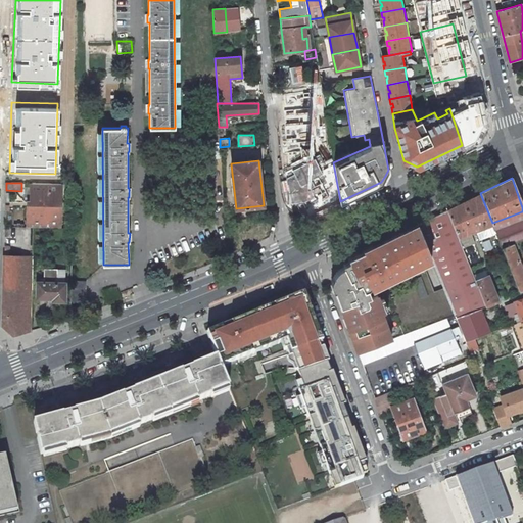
[(49,184),(36,183),(31,183),(31,200),(30,208),(28,208),(27,228),(60,228),(61,184),(49,184)]
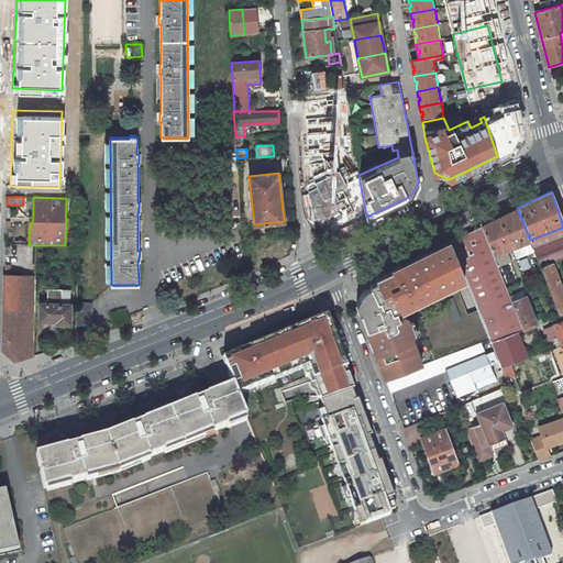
[(517,208),(481,227),(493,254),(530,240),(517,208)]
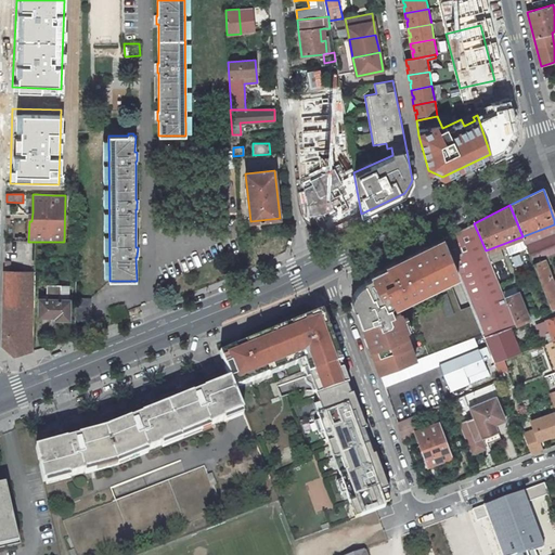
[(486,250),(474,223),(443,239),(457,274),(483,337),(511,328),(515,326),(504,298),(486,250)]
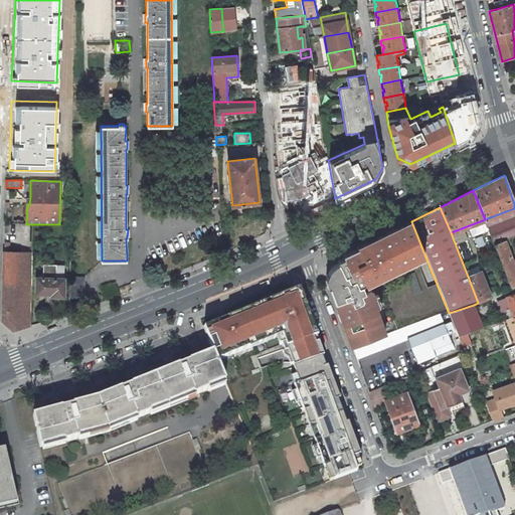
[(514,208),(485,219),(487,227),(514,216),(514,208)]
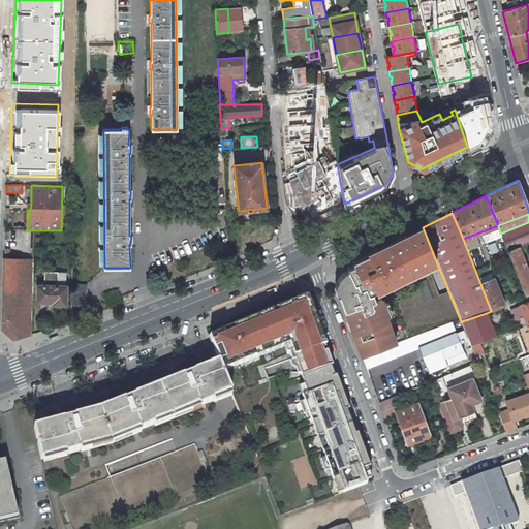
[(528,222),(500,234),(507,251),(522,245),(528,242),(528,222)]
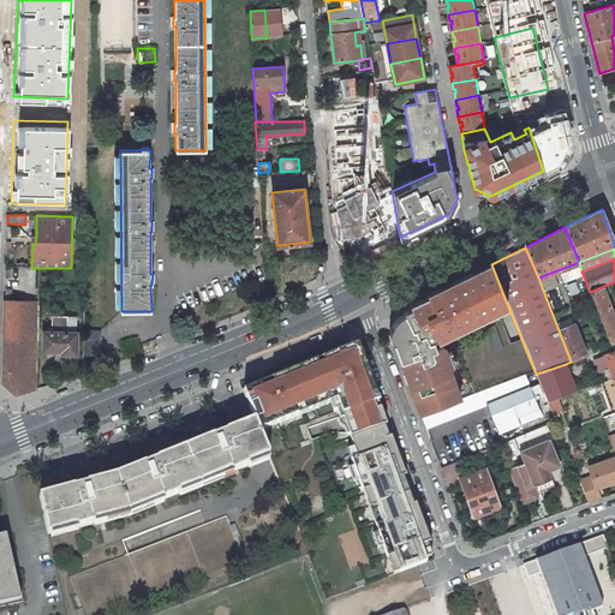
[(491,264),(408,304),(411,308),(402,311),(404,314),(399,316),(394,320),(390,323),(389,324),(390,332),(421,415),(436,408),(448,404),(461,399),(449,366),(451,365),(443,345),(436,347),(433,340),(435,339),(436,335),(440,336),(507,304),(491,264)]
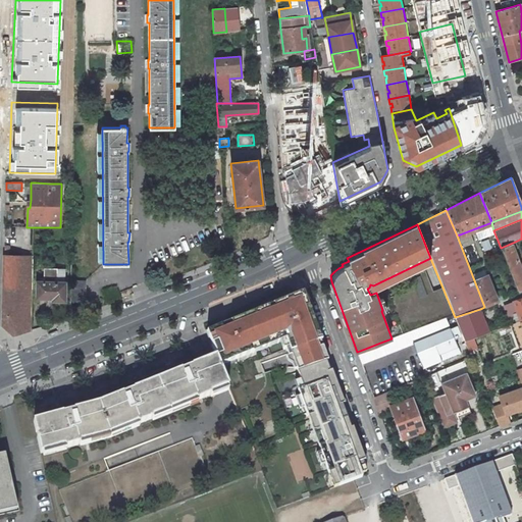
[(515,242),(501,248),(518,291),(521,289),(521,276),(512,251),(514,250),(513,247),(516,246),(515,242)]
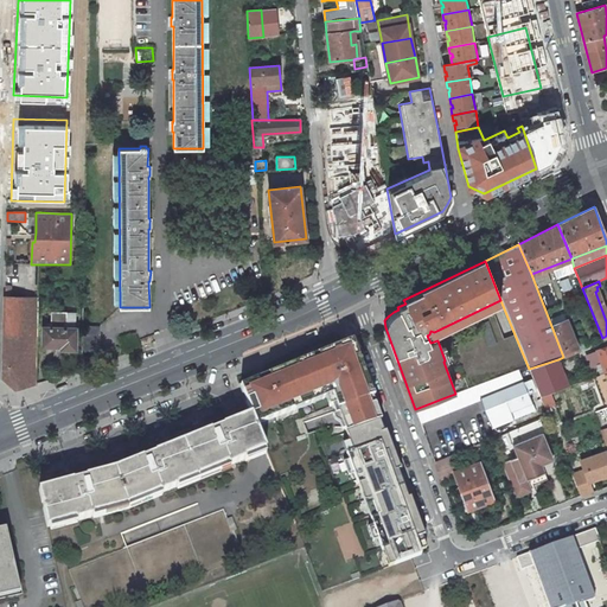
[(6,286),(2,378),(17,389),(36,384),(37,298),(11,295),(12,286),(6,286)]
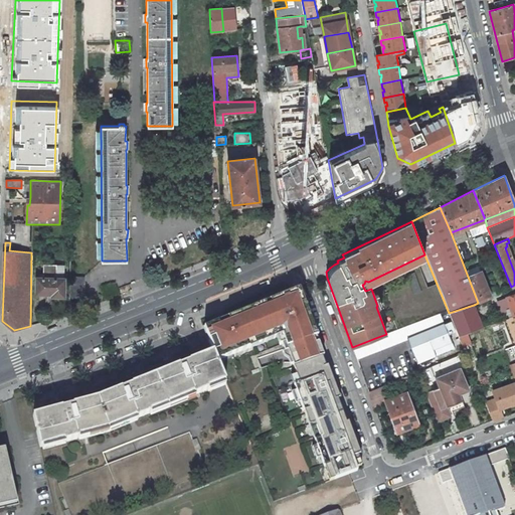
[(56,275),(56,265),(43,264),(43,278),(37,278),(36,293),(52,294),(52,296),(63,296),(64,279),(54,279),(54,275),(56,275)]
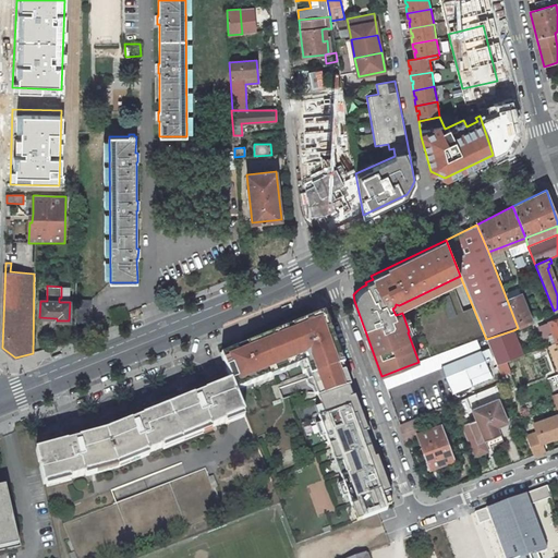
[(59,298),(59,302),(70,302),(70,292),(67,292),(67,287),(61,287),(61,298),(59,298)]
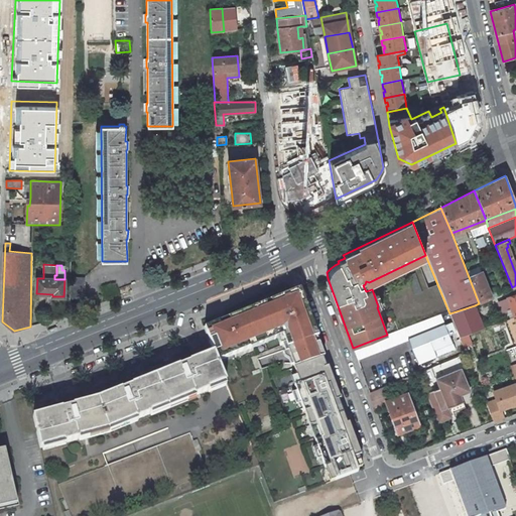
[(415,295),(422,292),(415,272),(408,276),(415,295)]
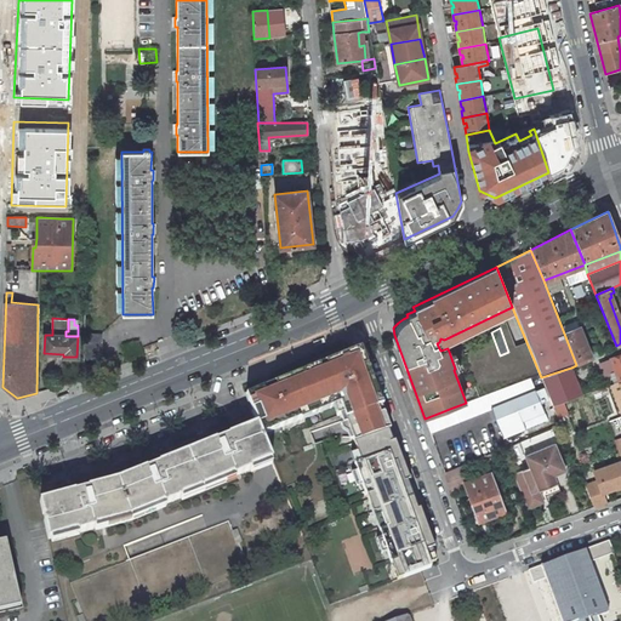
[(579,328),(564,334),(576,365),(592,359),(579,328)]
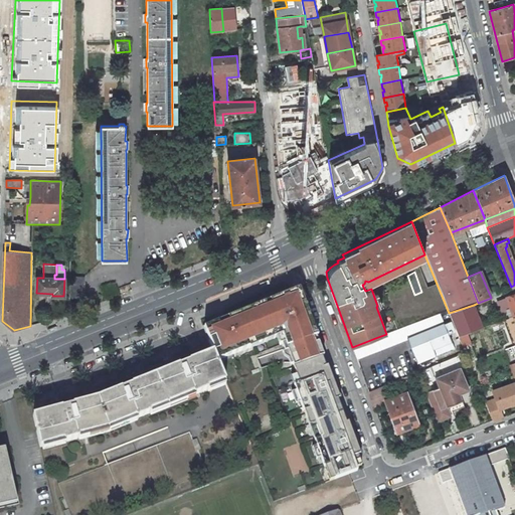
[(84,299),(84,277),(70,277),(69,298),(84,299)]
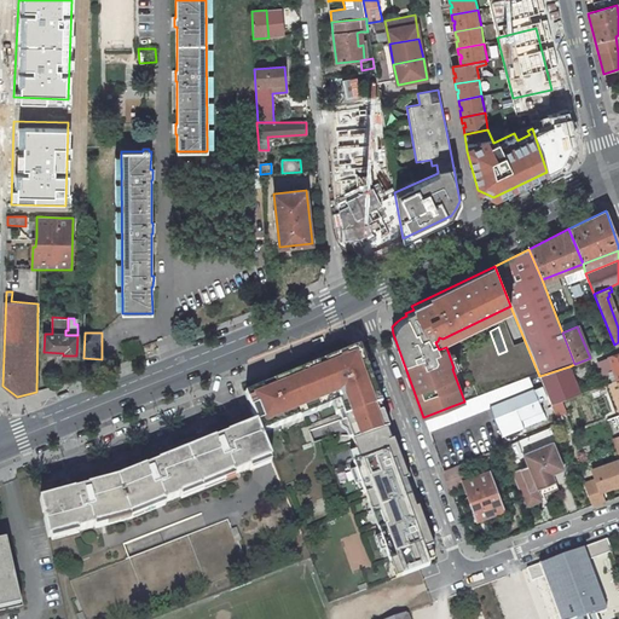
[(256,423),(261,434),(299,420),(296,415),(336,399),(339,404),(333,408),(336,416),(337,415),(341,423),(345,422),(360,461),(351,464),(354,470),(359,485),(364,496),(371,513),(377,510),(385,528),(377,531),(380,537),(385,551),(389,562),(395,578),(420,570),(428,566),(427,562),(434,559),(424,536),(428,534),(418,508),(415,508),(400,468),(403,467),(393,440),(391,441),(386,429),(388,428),(368,369),(364,370),(358,353),(351,356),(348,352),(246,394),(256,423)]
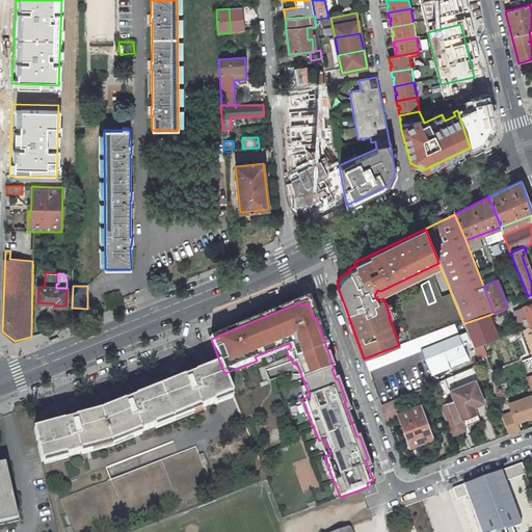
[(531,303),(523,308),(531,327),(531,326),(531,303)]
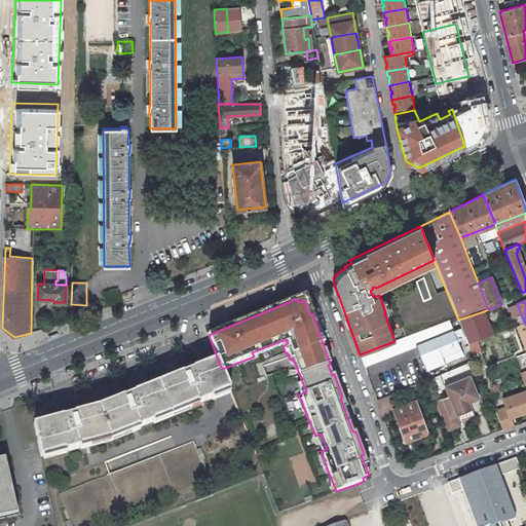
[(80,318),(81,309),(71,309),(71,322),(80,318)]
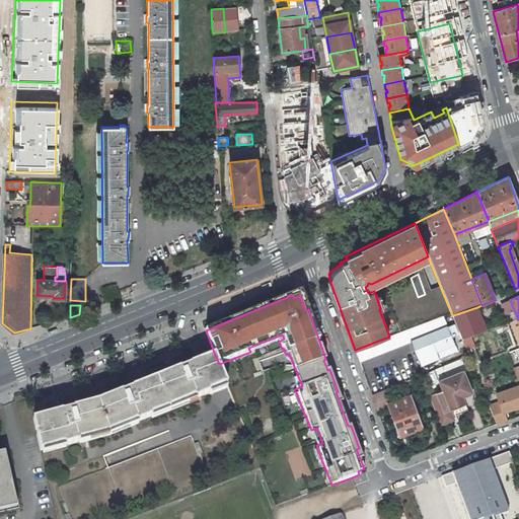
[(477,307),(452,315),(462,340),(470,337),(487,330),(477,307)]
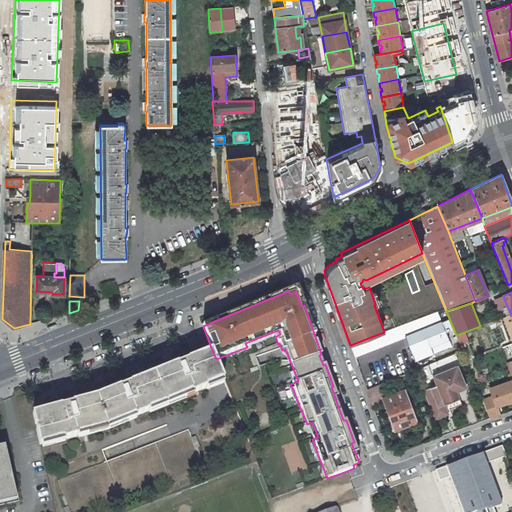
[(384,332),(373,336),(378,348),(407,337),(415,358),(432,351),(433,353),(452,346),(437,312),(384,332)]
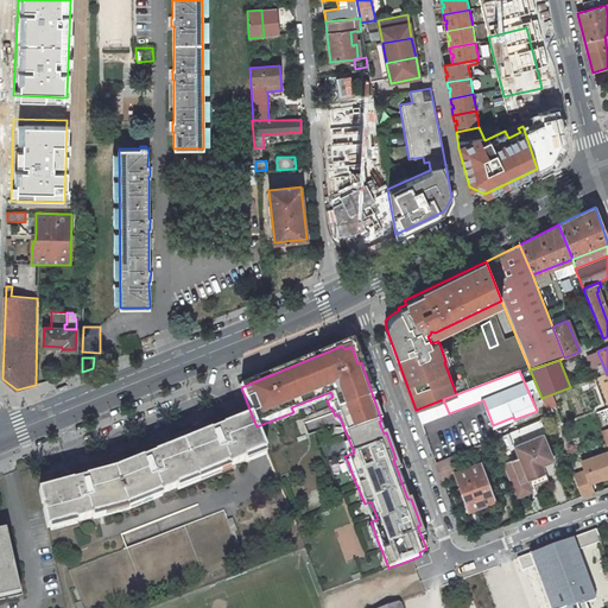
[(291,407),(293,412),(327,400),(333,397),(330,392),(291,407)]
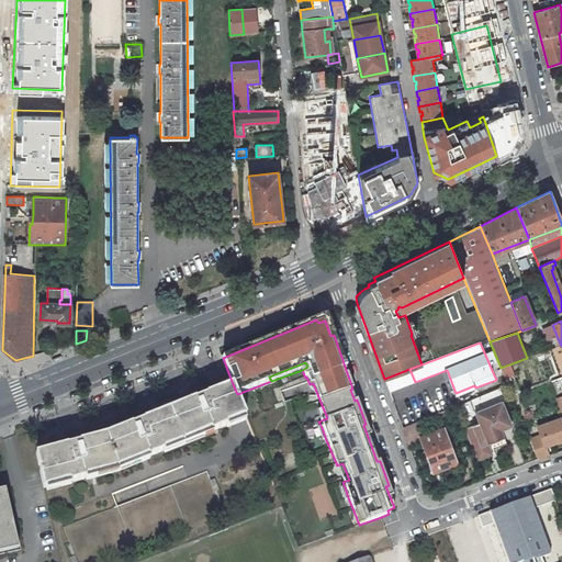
[(514,375),(509,364),(501,368),(505,379),(514,375)]
